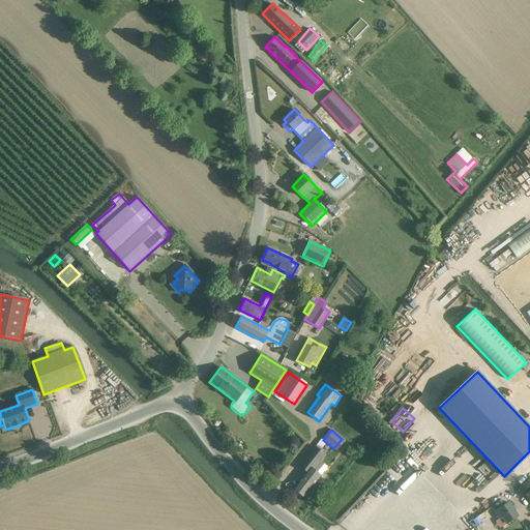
[(303,498),(321,475),(328,467),(321,462),(326,455),(315,446),(298,467),(305,472),(292,490),(303,498)]
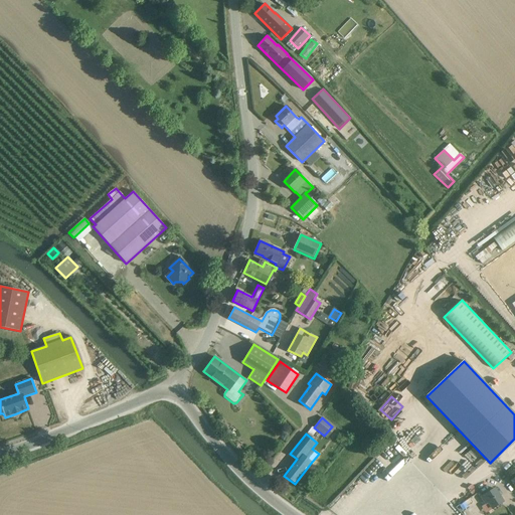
[(510,468),(504,473),(508,479),(514,473),(510,468)]
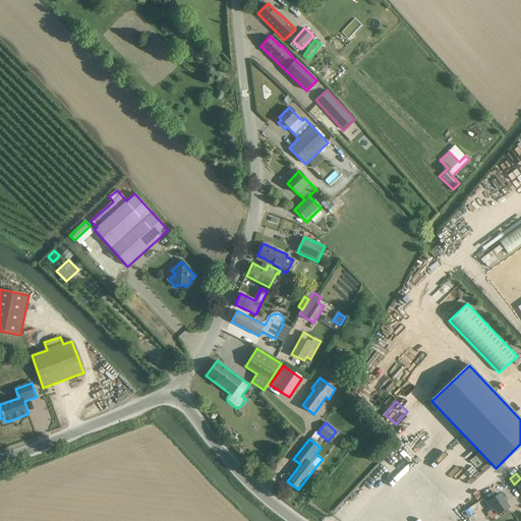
[(500,494),(486,503),(491,510),(494,509),(498,515),(509,508),(500,494)]
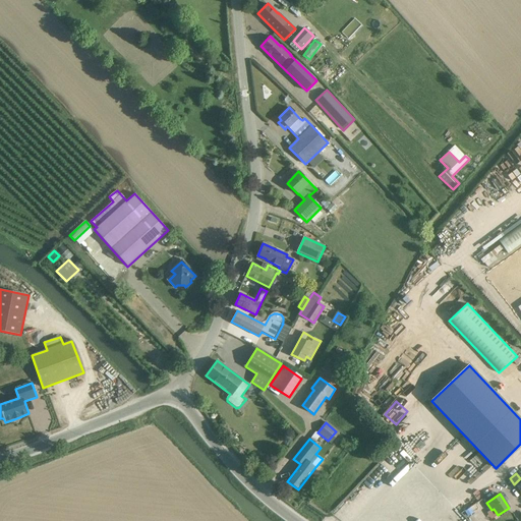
[(379,504),(371,514),(381,520),(393,520),(397,516),(379,504)]
